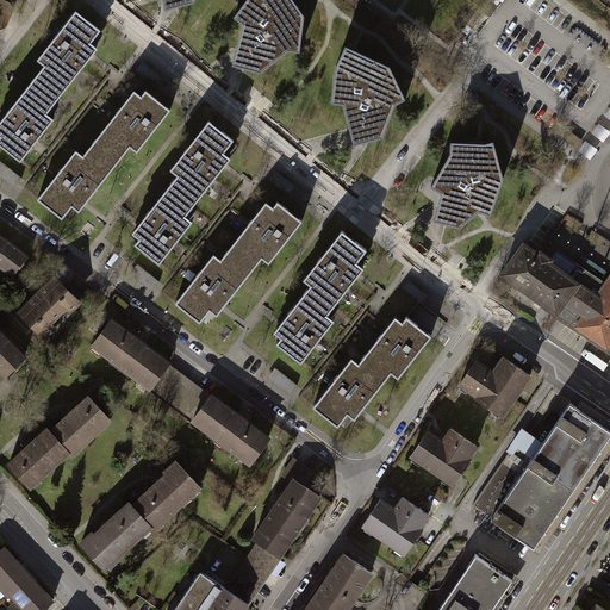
[(162,0),(163,4),(166,11),(193,2),(193,0),(162,0)]
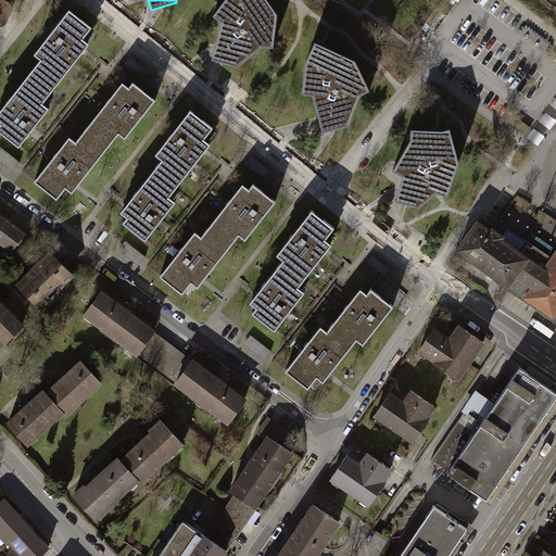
[(267,0),(226,0),(213,17),(222,24),(212,61),(214,61),(238,68),(264,48),(275,49),(278,15),(267,0)]
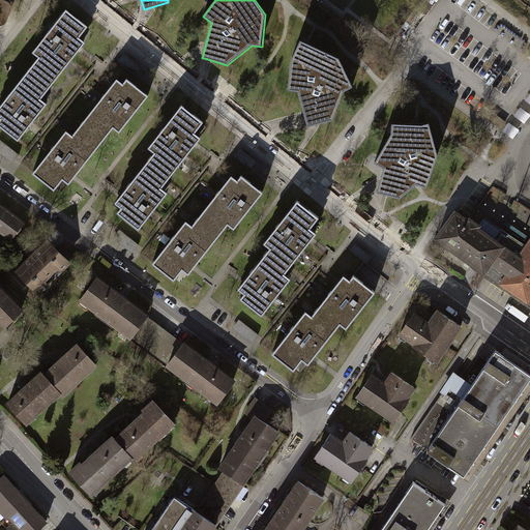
[(87,26),(63,7),(42,34),(29,53),(35,57),(26,68),(49,86),(76,51),(79,48),(84,41),(78,37),(87,26)]
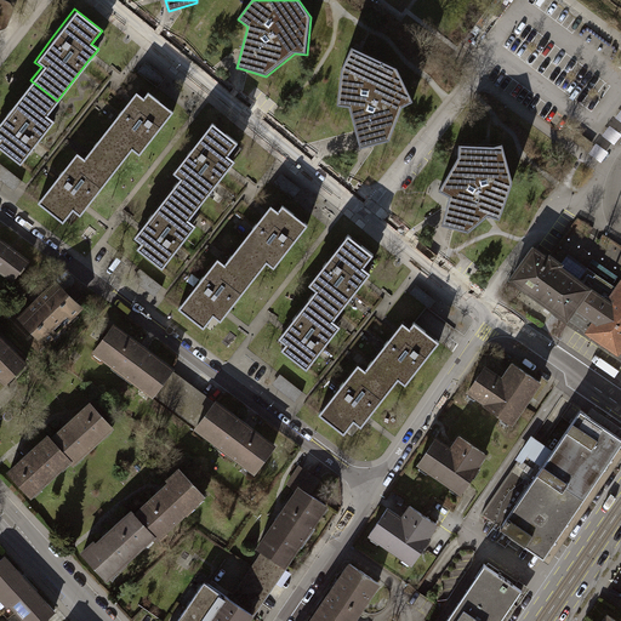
[(360,50),(353,47),(342,69),(339,106),(351,107),(359,138),(362,151),(392,141),(404,107),(416,103),(398,69),(360,50)]
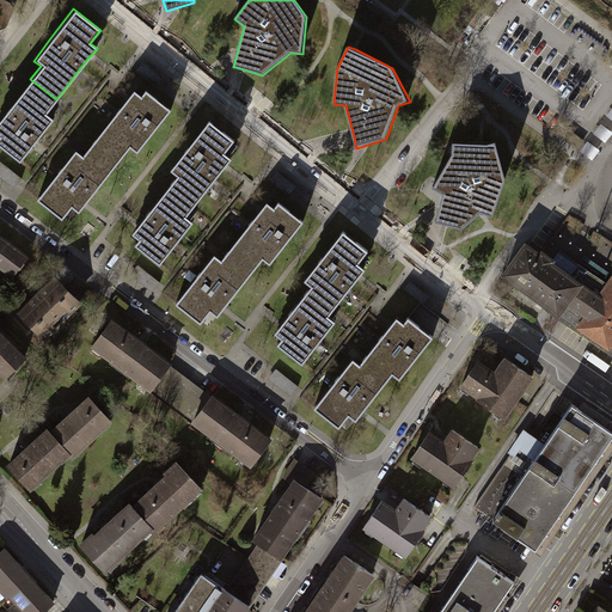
[(56,99),(30,79),(0,116),(0,148),(18,163),(19,160),(51,120),(46,114),(56,99)]
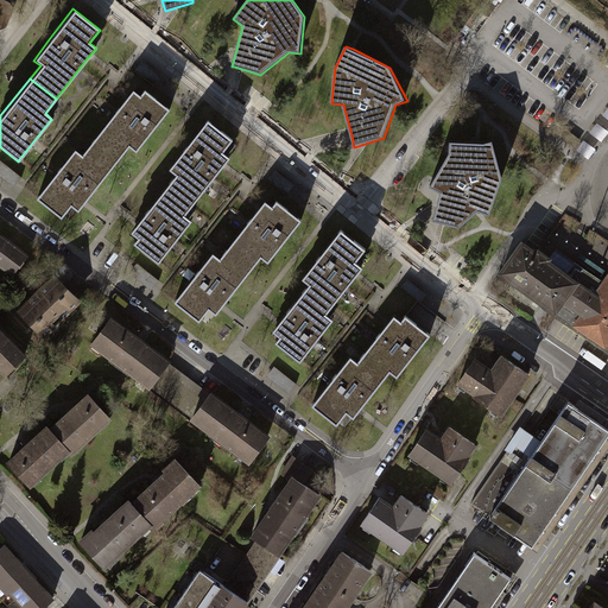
[(170,109),(143,88),(138,94),(132,89),(127,95),(124,100),(92,140),(118,160),(127,149),(134,154),(170,109)]
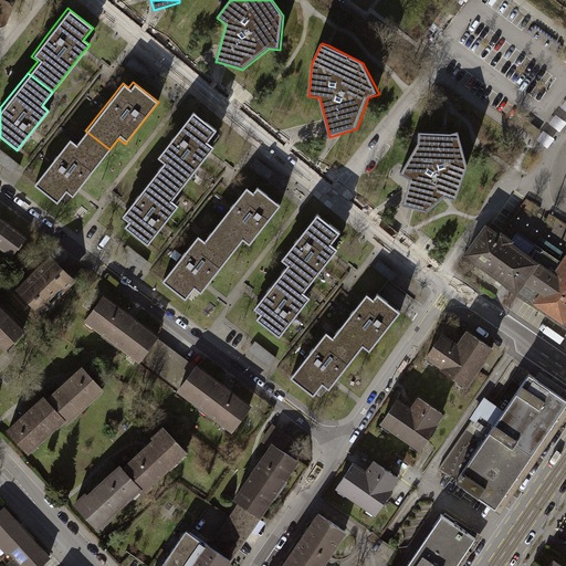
[(217,129),(191,111),(154,158),(160,164),(157,168),(169,178),(164,185),(176,194),(206,156),(208,153),(212,147),(207,142),(217,129)]
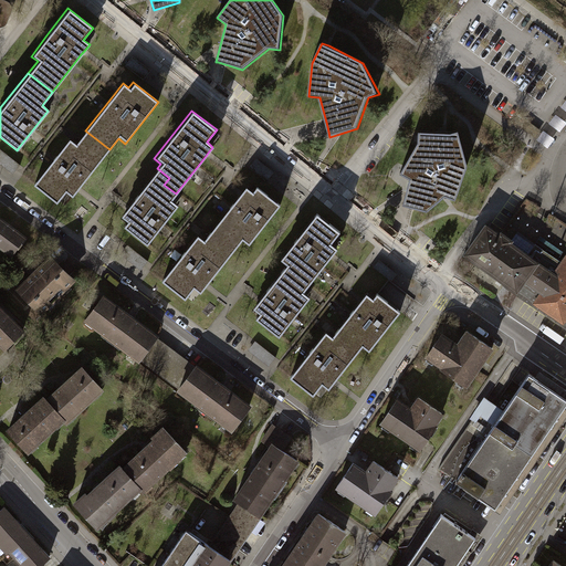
[(528,122),(523,129),(534,137),(540,130),(528,122)]
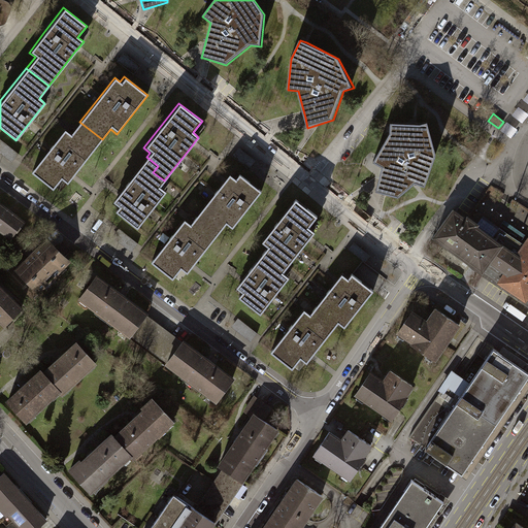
[(102,139),(79,122),(70,133),(64,129),(32,168),(29,172),(52,191),(60,179),(66,185),(74,174),(102,139)]
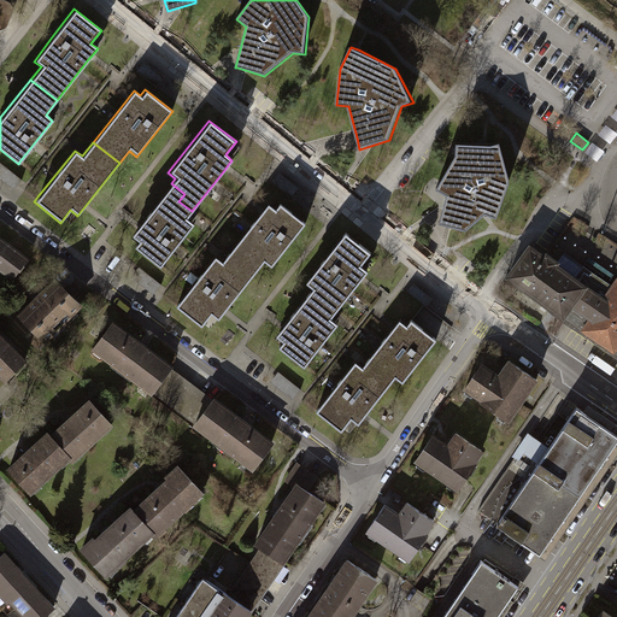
[(487,219),(499,223),(511,186),(501,147),(494,150),(485,150),(458,148),(458,159),(438,194),(448,201),(441,225),(441,227),(468,235),(487,219)]
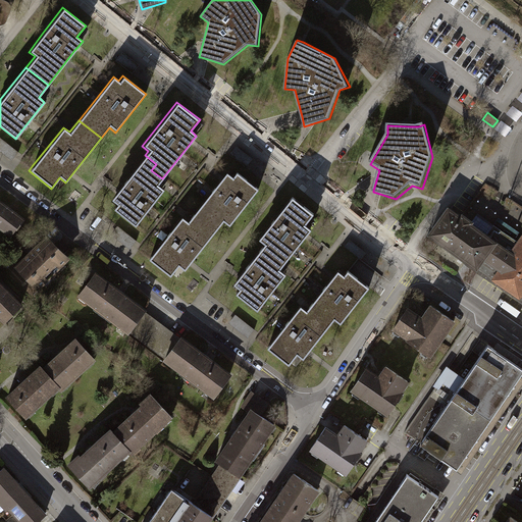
[(0,144),(0,148),(14,158),(20,150),(4,139),(0,144)]
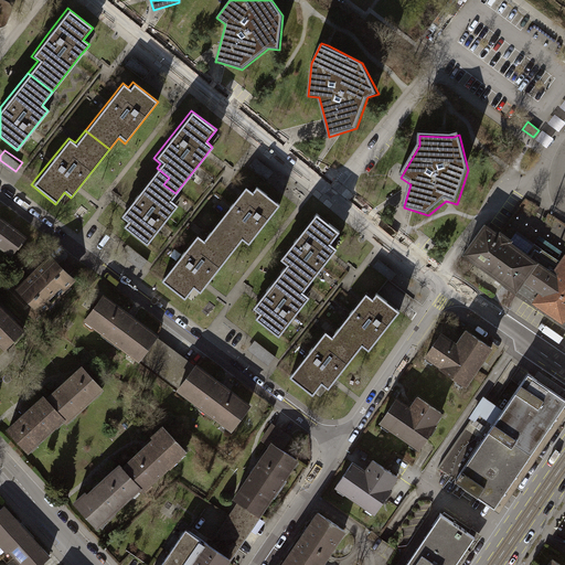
[(265,176),(270,168),(257,160),(253,168),(265,176)]
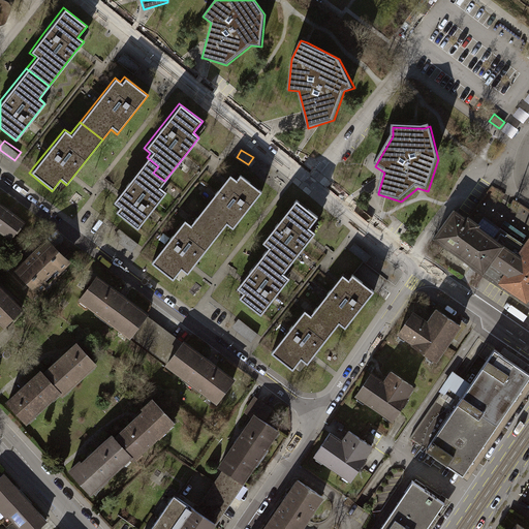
[(158,166),(147,157),(116,195),(111,201),(118,207),(114,212),(136,229),(137,227),(166,191),(160,187),(164,181),(153,173),(158,166)]
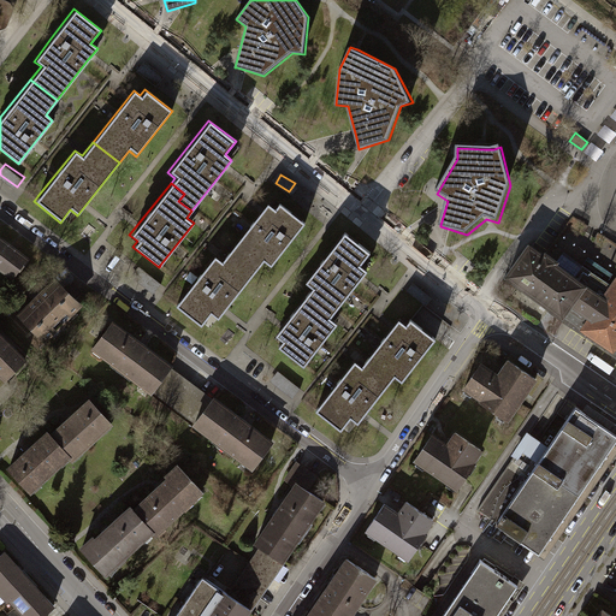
[(304,223),(277,202),(273,207),(267,202),(261,211),(259,213),(226,255),(238,264),(244,255),(259,267),(262,262),(270,267),(304,223)]
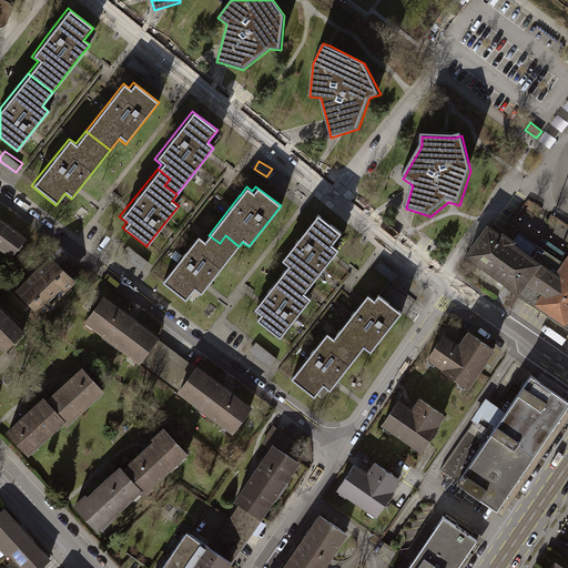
[(567,253),(567,251),(567,237),(521,208),(514,219),(567,253)]
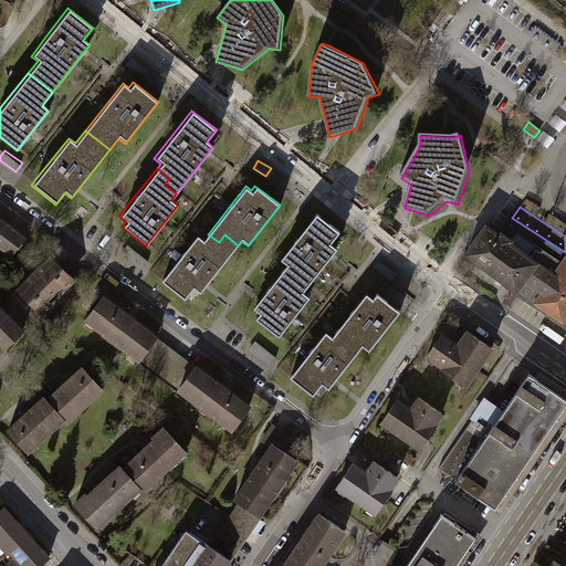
[(339,231),(315,212),(278,260),(284,265),(282,269),(306,286),(328,258),(332,254),(336,249),(331,244),(339,231)]
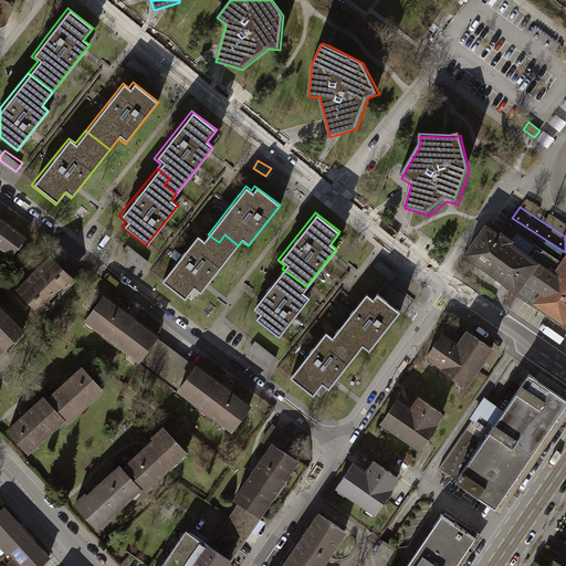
[(0,219),(0,248),(10,257),(24,237),(0,219)]
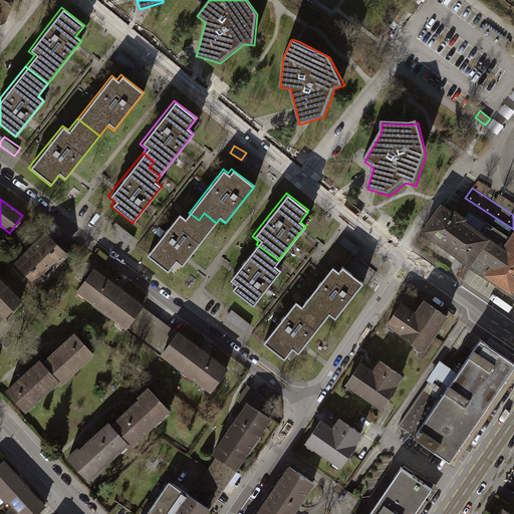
[(447,249),(483,274),(508,238),(468,211),(460,221),(453,215),(443,208),(440,206),(421,231),(423,232),(447,249)]
